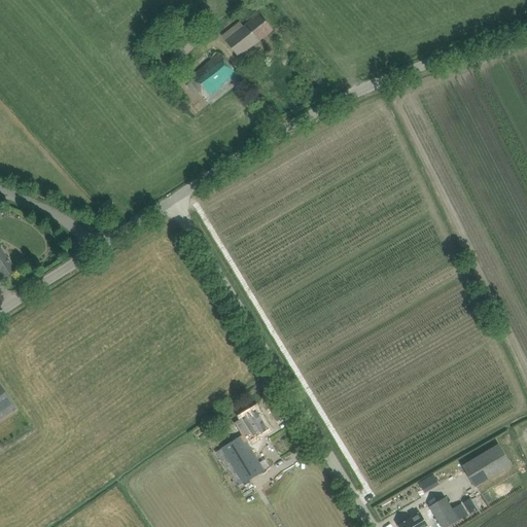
[(225,41),(232,49),(238,57),(272,30),(260,15),(259,15),(262,13),(260,10),(257,12),(256,11),(250,16),(252,20),(225,41)]
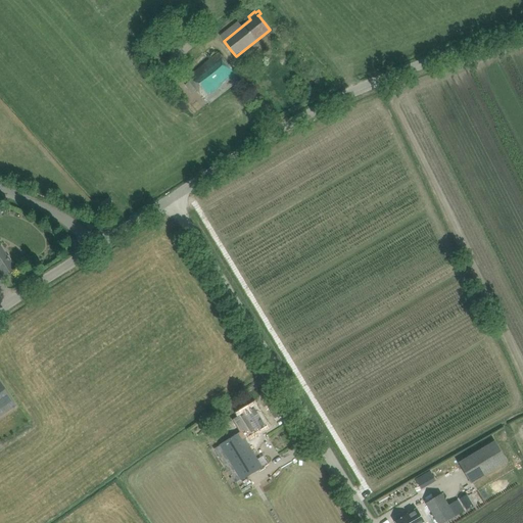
[(197,90),(209,103),(240,80),(219,53),(188,77),(190,80),(185,84),(193,93),(197,90)]
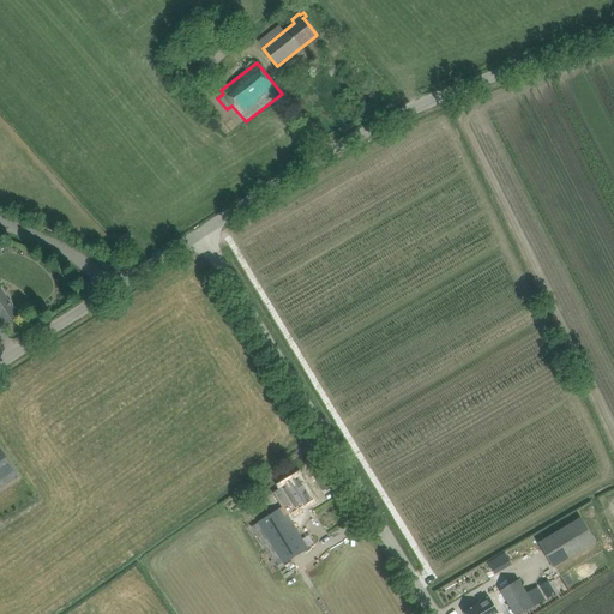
[(134,239),(130,232),(119,239),(124,246),(134,239)]
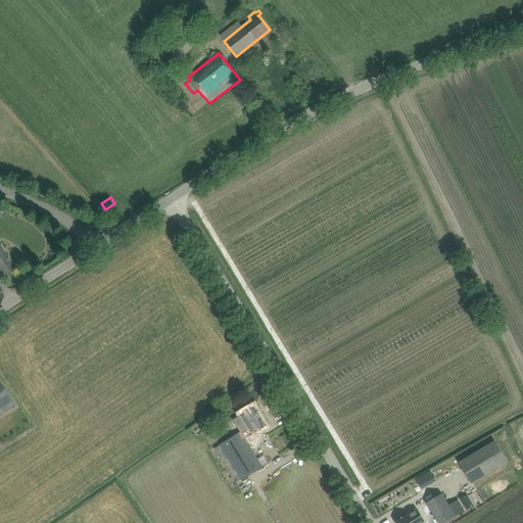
[(0,245),(0,244),(0,269),(4,276),(15,269),(0,245)]
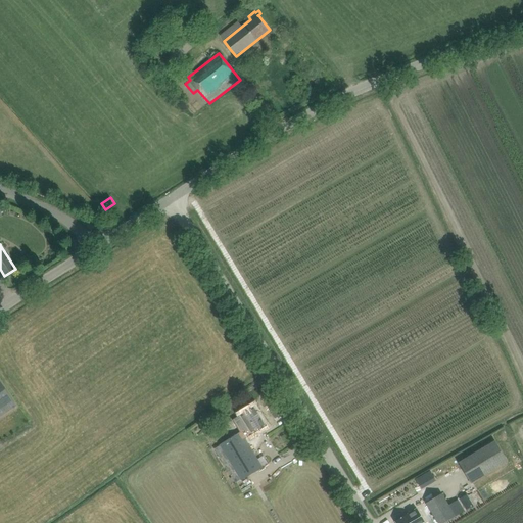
[(0,416),(16,406),(0,379),(0,416)]
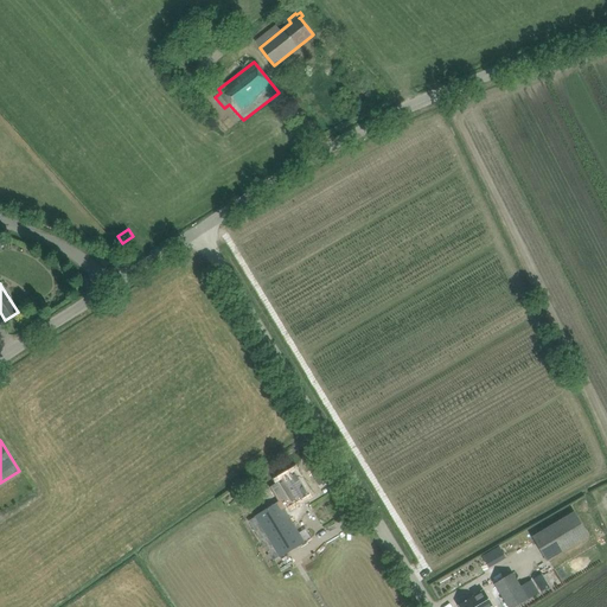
[(249,521),(274,561),(305,543),(283,509),(292,504),(308,494),(295,472),(285,478),(279,481),(280,483),(273,487),(281,500),(249,521)]
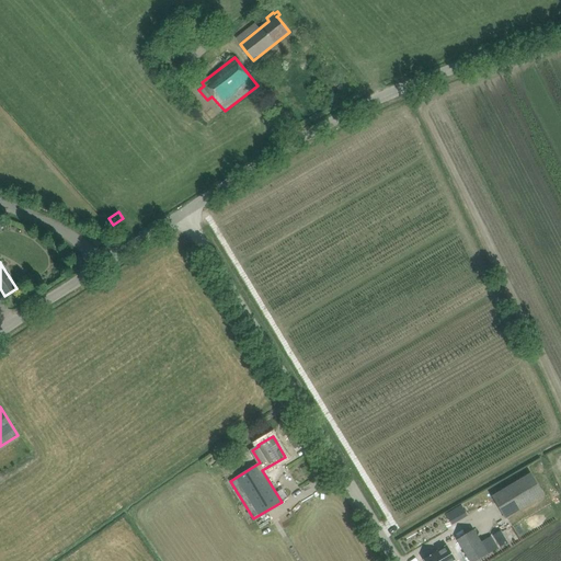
[(492,495),(505,518),(545,495),(530,472),(492,495)]
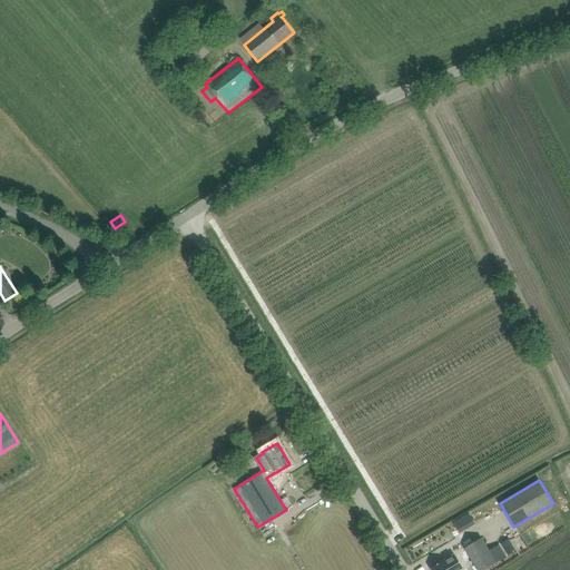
[(469,513),(453,522),(460,533),(475,523),(469,513)]
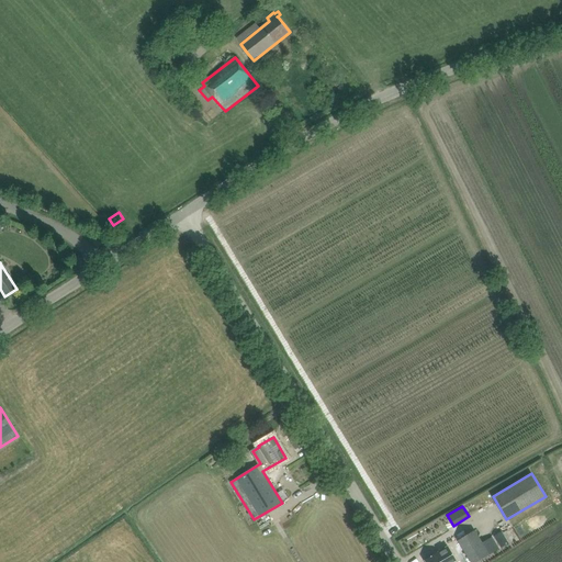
[(476,561),(482,559),(490,554),(499,549),(492,536),(482,542),(474,530),(467,535),(458,540),(470,561),(476,561)]
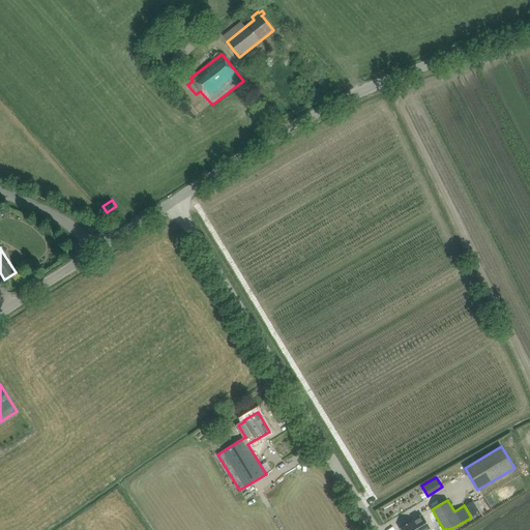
[(472,517),(479,511),(473,501),(465,505),(472,517)]
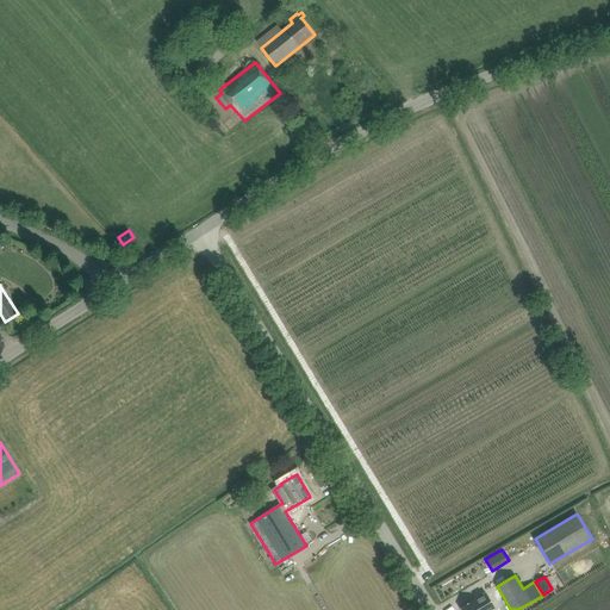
[(461,609),(496,609),(486,593),(461,608),(461,609)]
